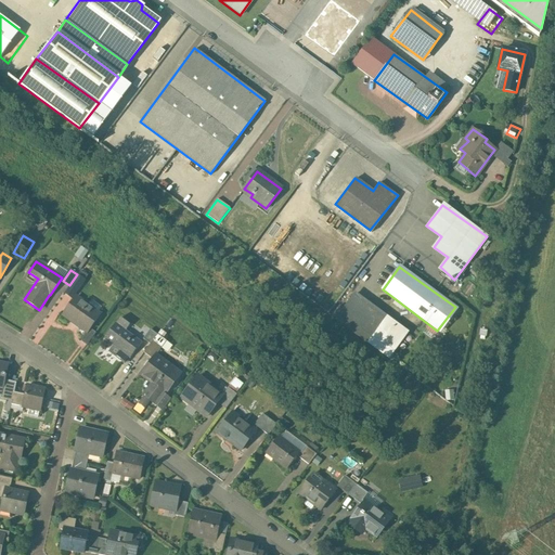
[(69,285),(64,293),(72,298),(85,280),(77,274),(69,285)]
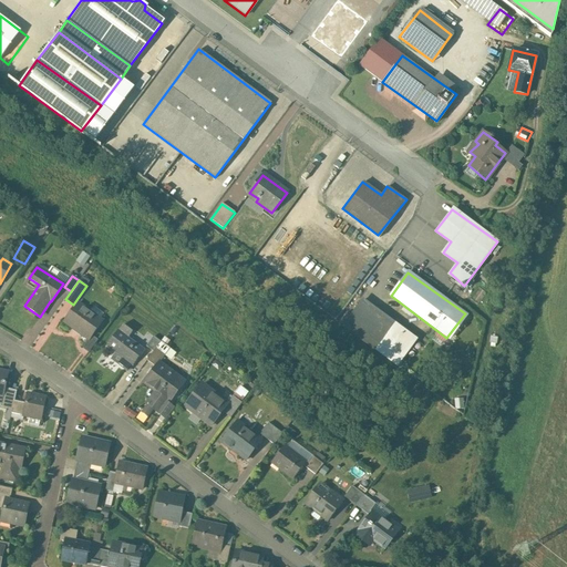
[(403,331),(361,299),(342,325),(384,356),(403,331)]
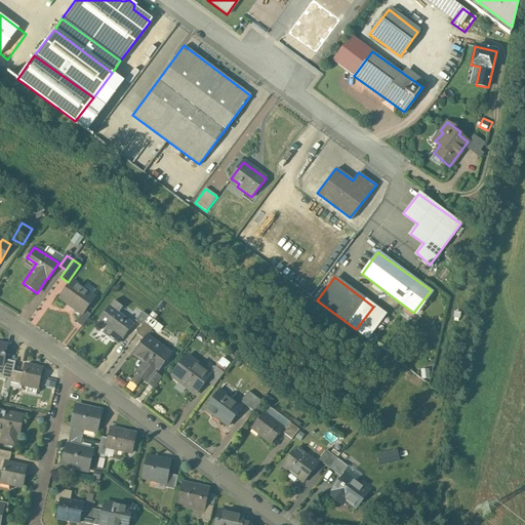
[(94,297),(71,281),(59,298),(82,315),(85,311),(94,297)]
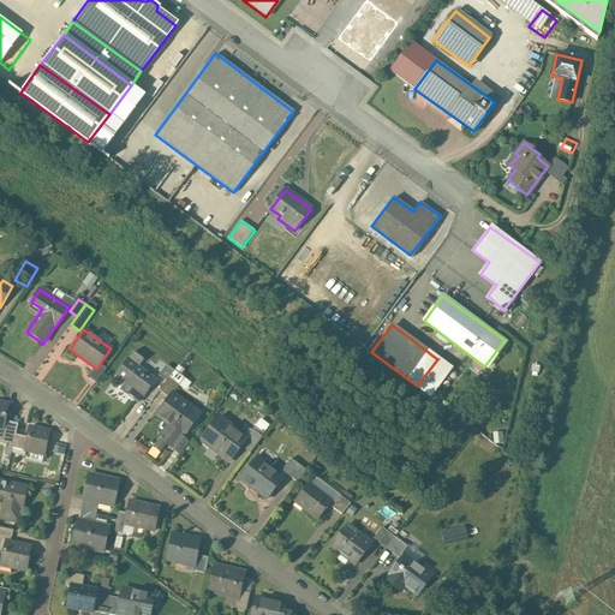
[(144,360),(133,352),(129,358),(127,358),(114,376),(132,389),(127,395),(138,402),(143,396),(144,398),(157,380),(139,366),(144,360)]
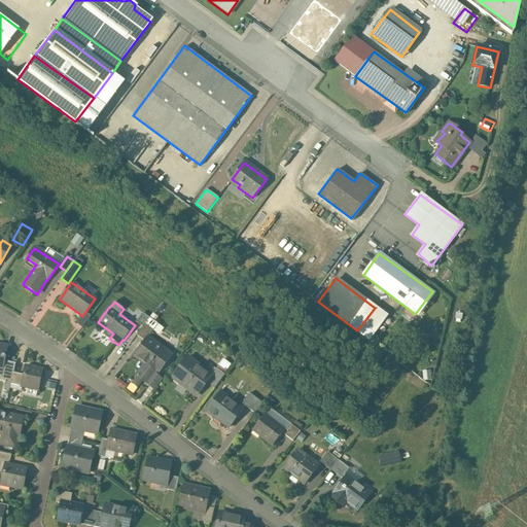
[(387,317),(375,308),(357,330),(369,340),(387,317)]
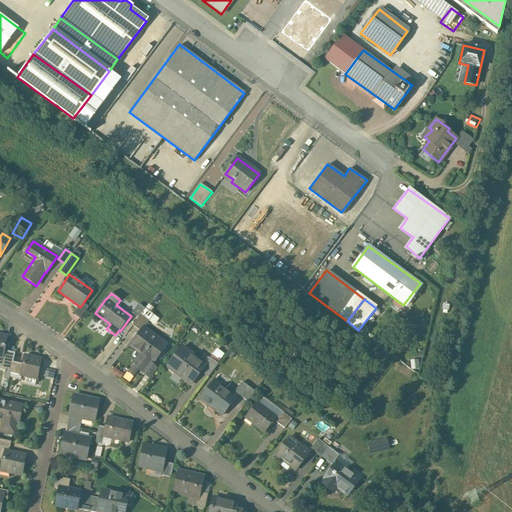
[(80,307),(74,315),(80,318),(88,307),(83,303),(80,307)]
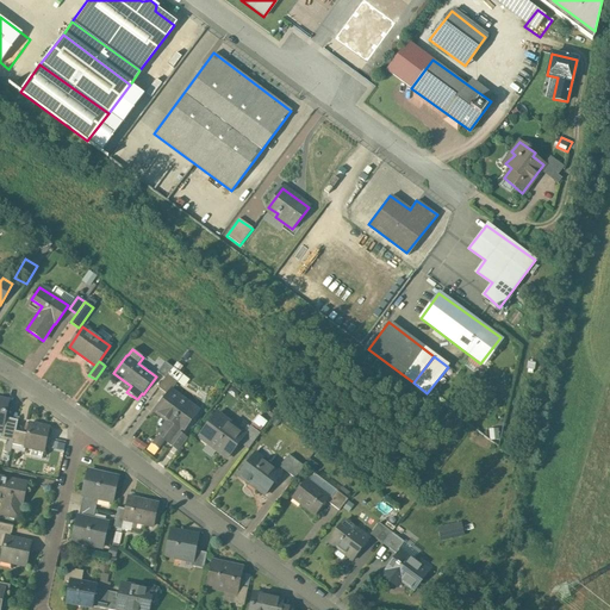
[(165,362),(157,373),(165,379),(168,374),(173,368),(165,362)]
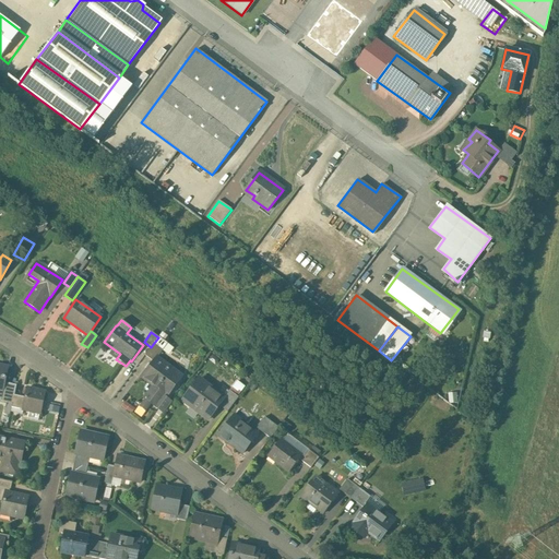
[(163,349),(154,343),(151,347),(144,355),(153,361),(156,357),(157,358),(163,349)]
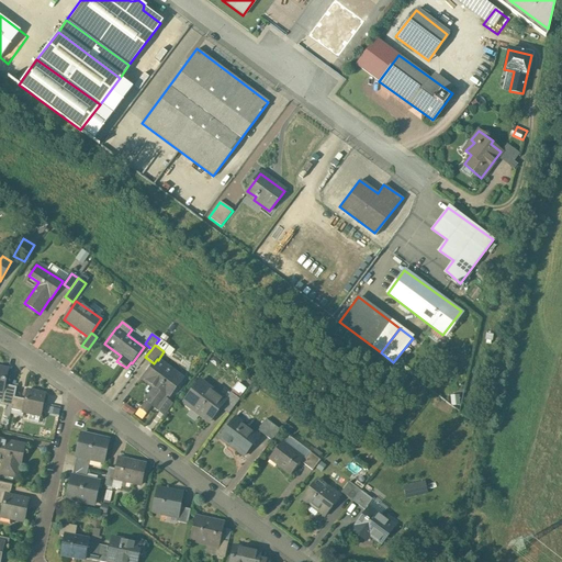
[(158,360),(157,359),(154,363),(142,380),(148,384),(167,398),(168,398),(182,379),(158,360)]
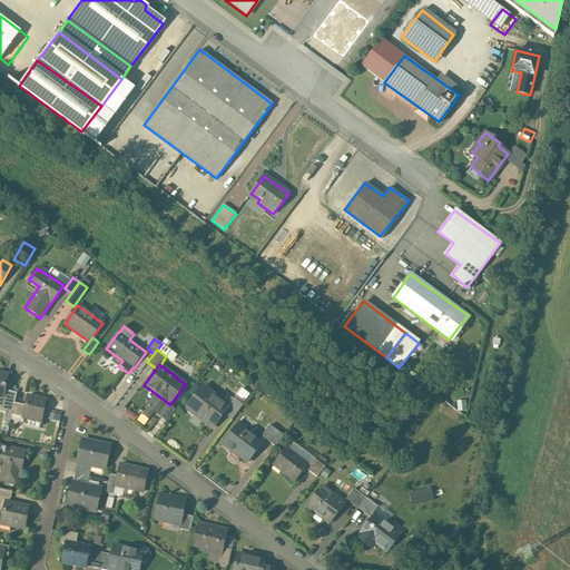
[(228,405),(203,386),(186,409),(195,415),(196,414),(213,426),(223,414),(228,405)]
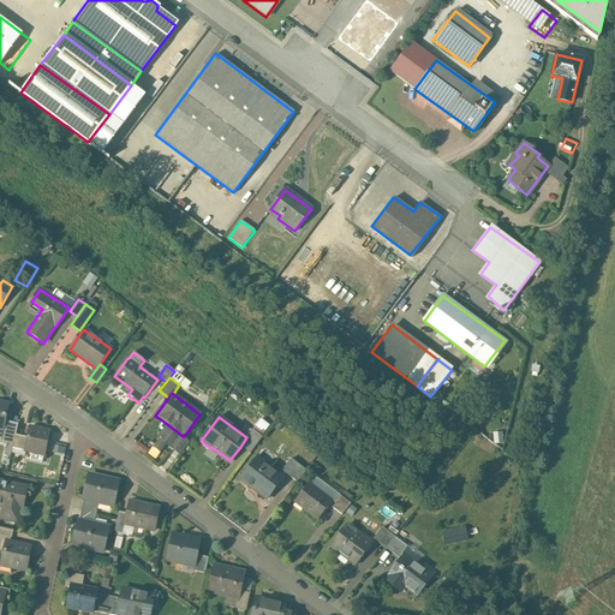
[(183,436),(162,421),(159,427),(160,429),(165,433),(161,437),(161,441),(166,445),(169,443),(173,446),(171,448),(179,454),(189,443),(181,437),(183,436)]
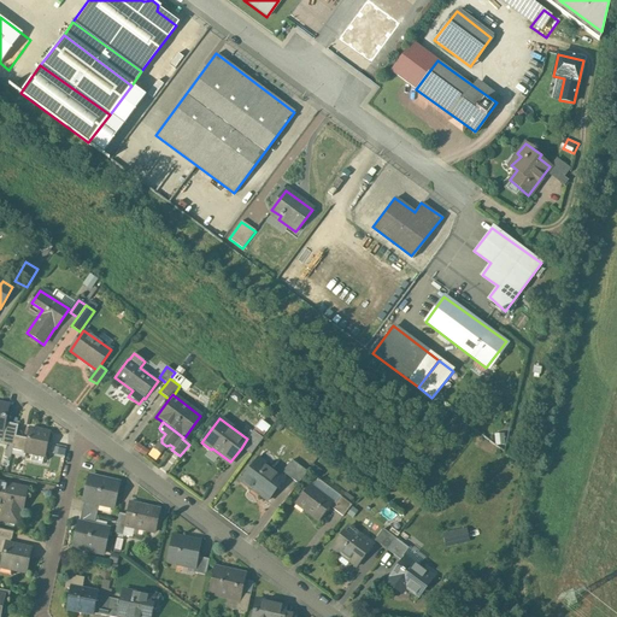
[(18,425),(10,424),(5,445),(13,446),(16,436),(18,425)]
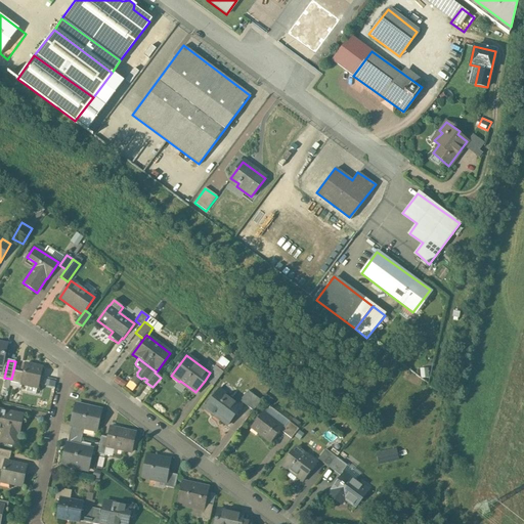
[(42,367),(25,364),(24,373),(22,382),(38,386),(42,367)]
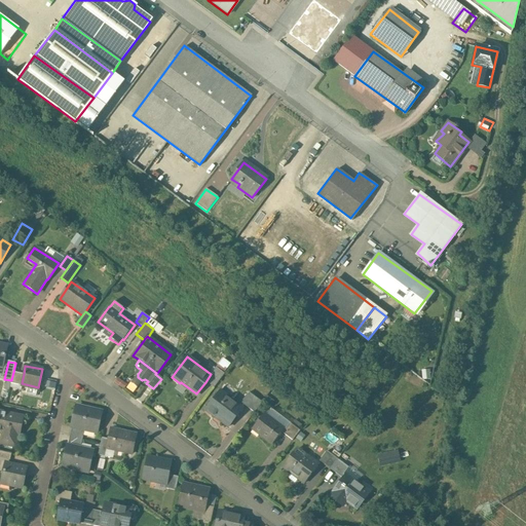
[(216,368),(211,374),(205,382),(214,387),(224,374),(216,368)]
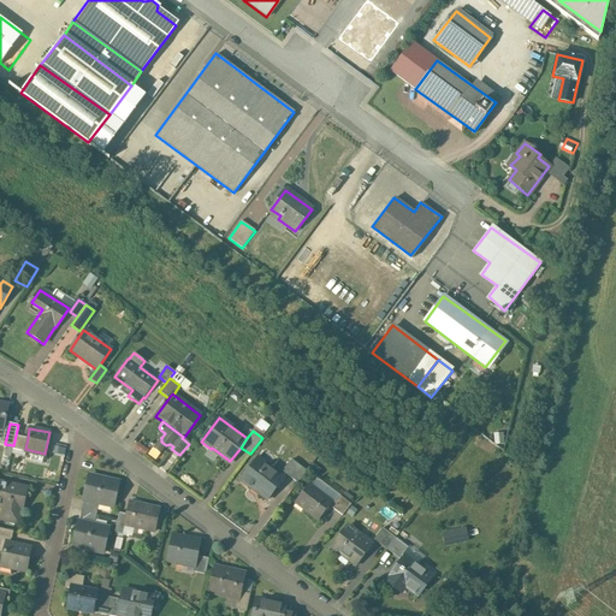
[(28,438),(16,436),(13,445),(12,449),(24,451),(25,449),(28,438)]
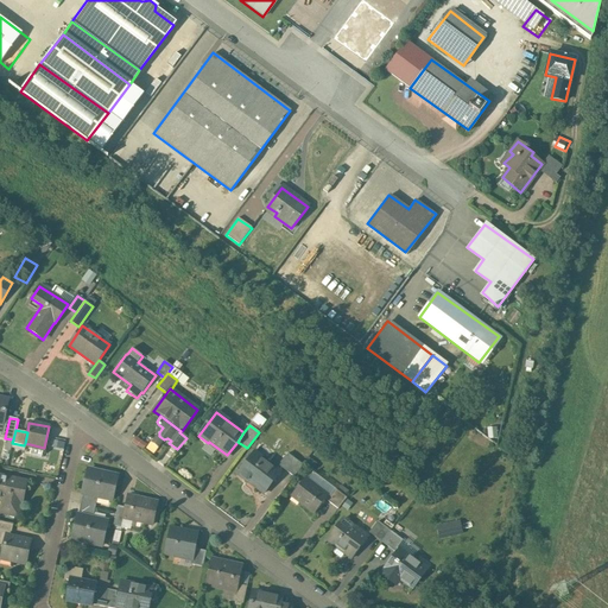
[(159,432),(151,443),(158,448),(164,439),(159,436),(159,432)]
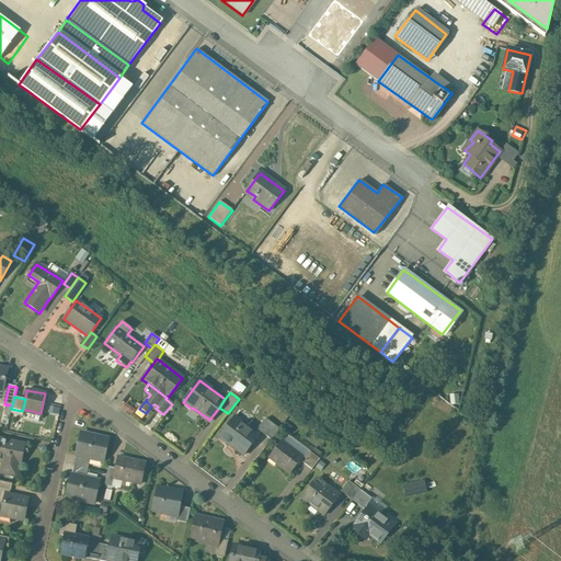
[(235,418),(219,437),(229,445),(230,443),(244,454),(242,456),(243,456),(259,435),(235,418)]
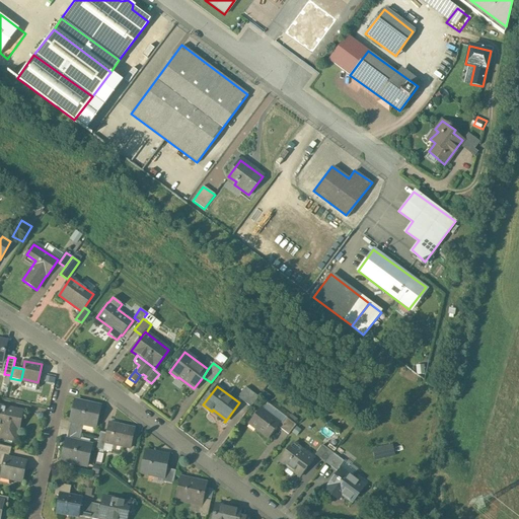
[(258,397),(247,389),(240,399),(250,406),(258,397)]
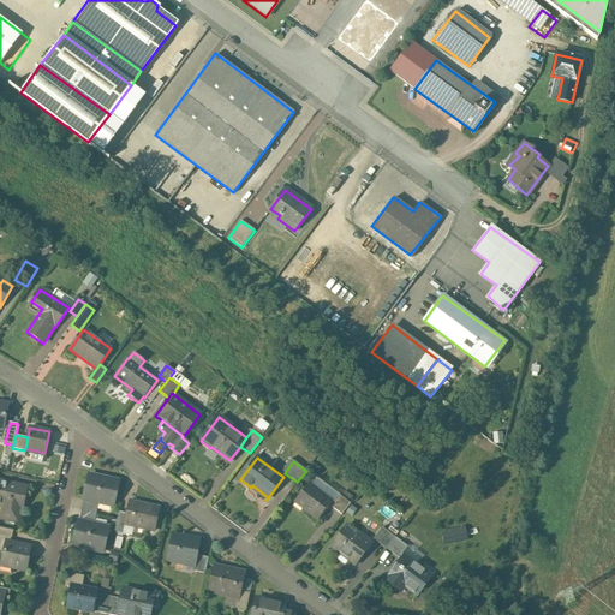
[(119,482),(89,475),(84,500),(99,502),(113,506),(119,482)]
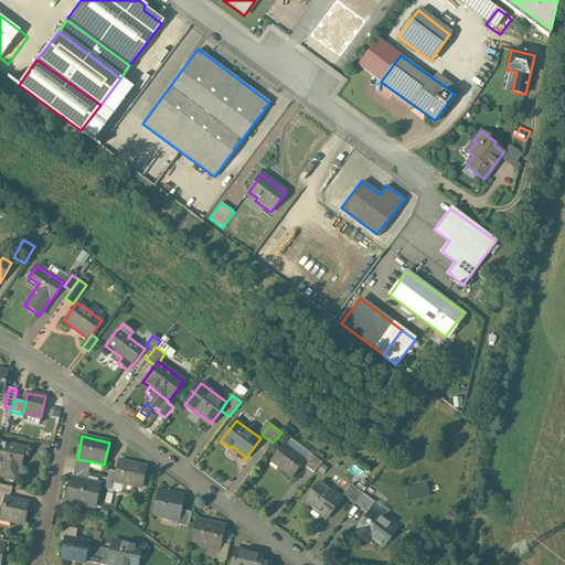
[(0,441),(0,464),(10,466),(7,478),(16,480),(19,468),(20,468),(24,448),(0,441)]
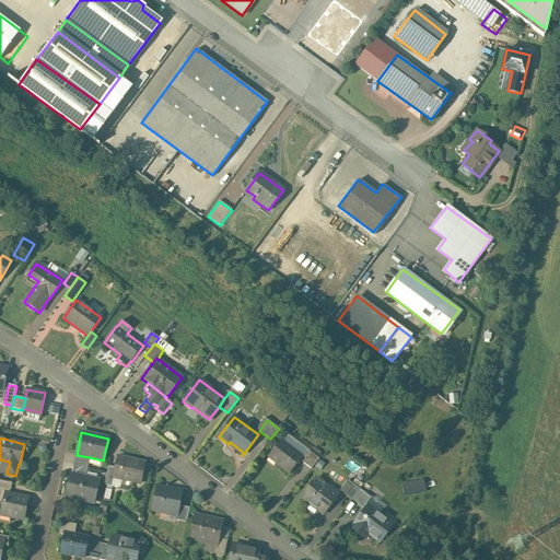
[(281,441),(268,457),(289,473),(302,456),(281,441)]
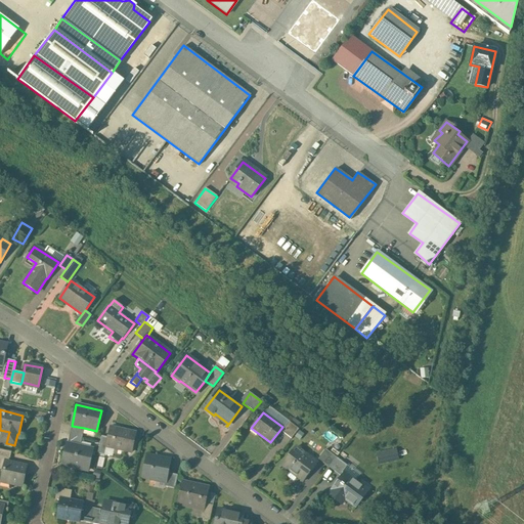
[(299,429),(289,422),(281,432),(291,439),(299,429)]
